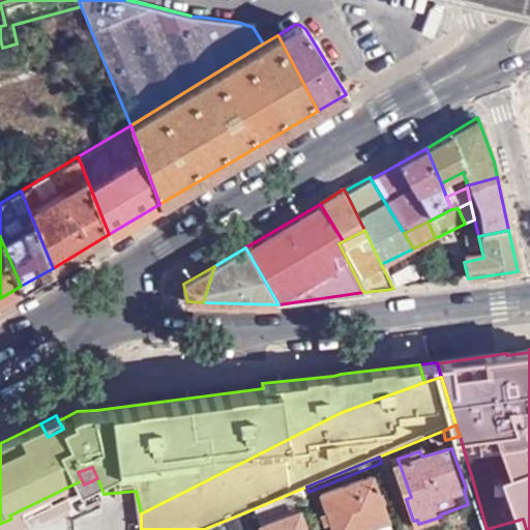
[(328,492),(341,529),(359,529),(392,519),(378,475),(328,492)]
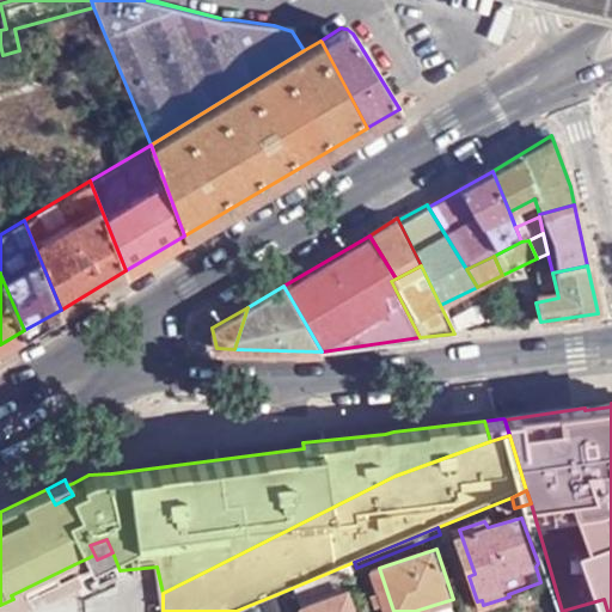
[(101,565),(97,560),(95,555),(74,564),(79,575),(101,565)]
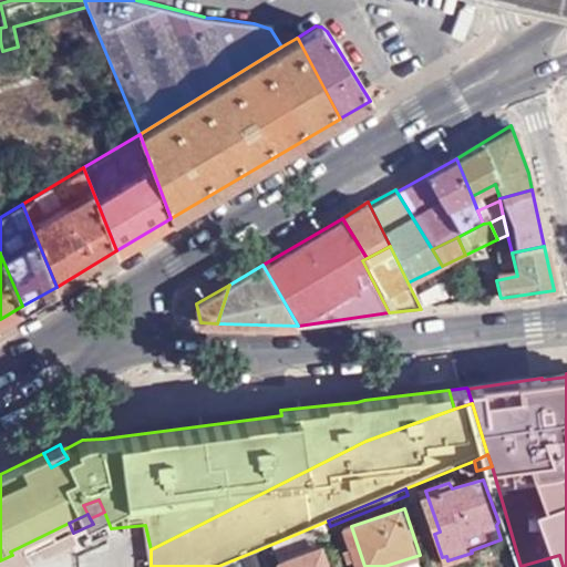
[(330,526),(328,521),(265,547),(268,556),(331,529),(330,526)]
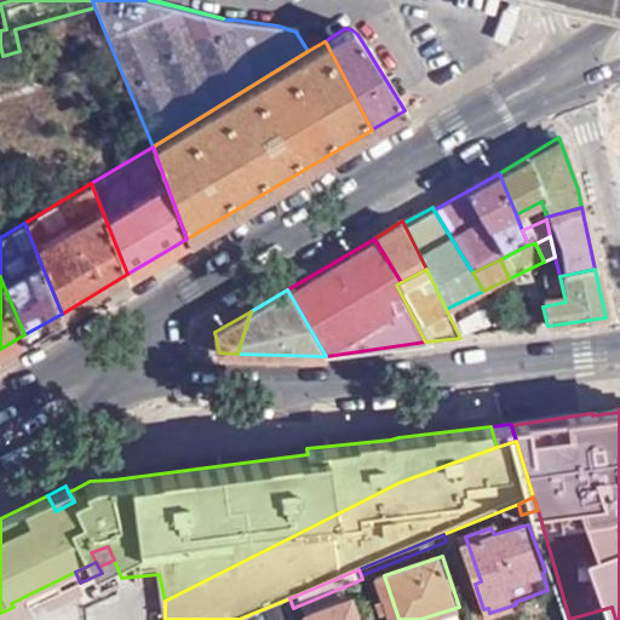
[(290,598),(239,619),(263,619),(293,608),(290,598)]
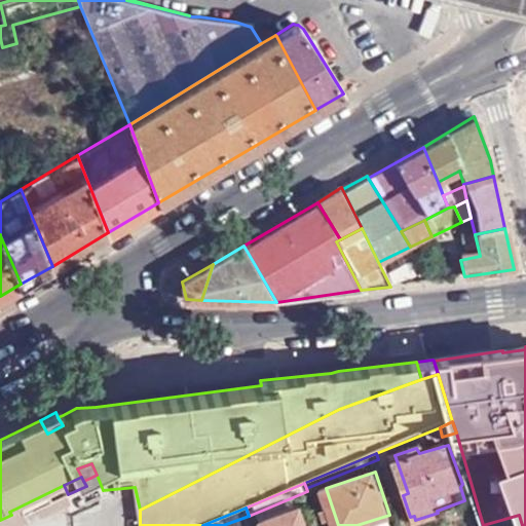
[(263,525),(308,525),(302,508),(262,522),(263,525)]
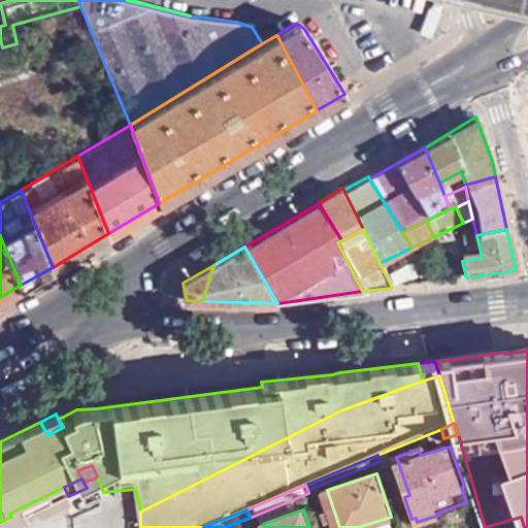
[(394,527),(391,517),(358,527),(394,527)]
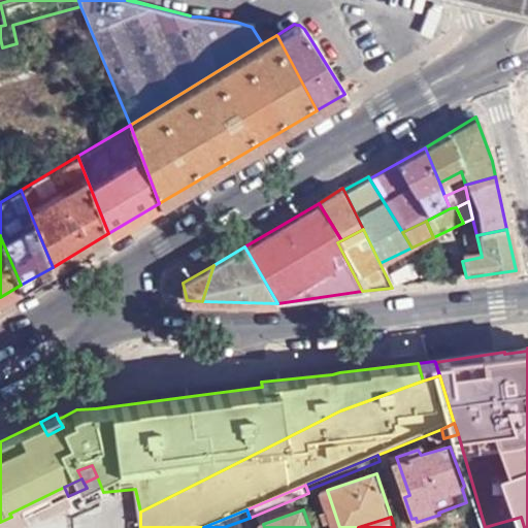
[(485,527),(524,527),(521,517),(485,527)]
